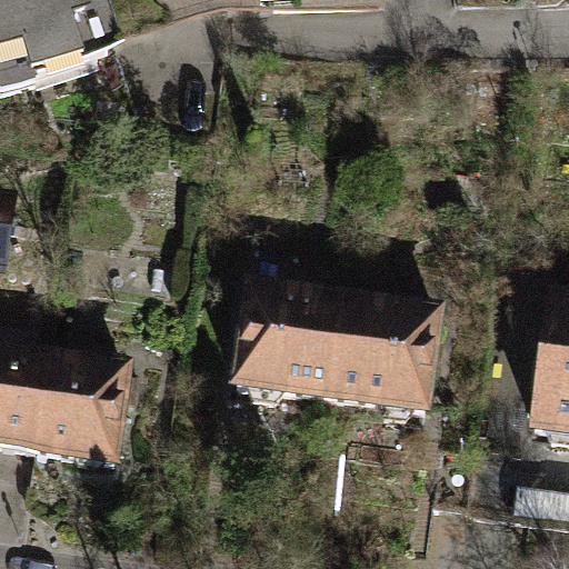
[(113,0),(0,0),(0,71),(125,35),(113,0)]
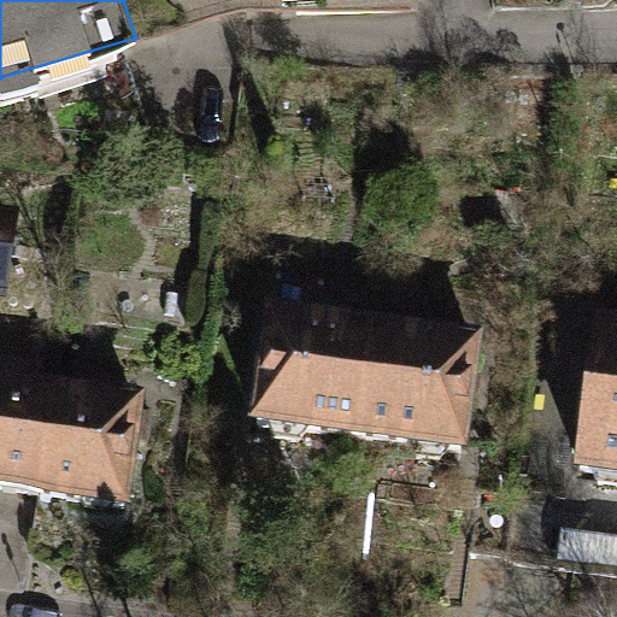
[(21,229),(0,225),(0,324),(4,325),(21,229)]
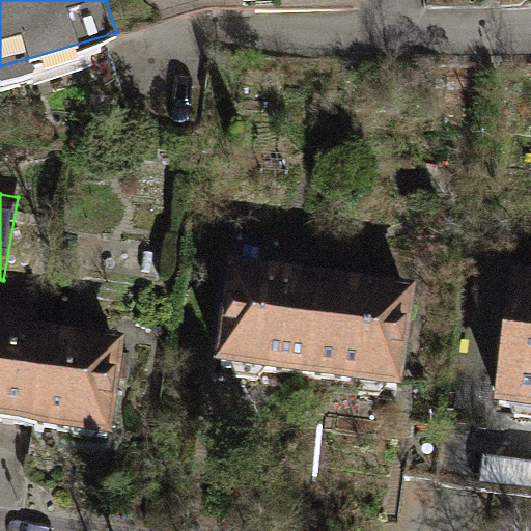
[(212,361),(308,374),(323,274),(226,260),(212,361)]
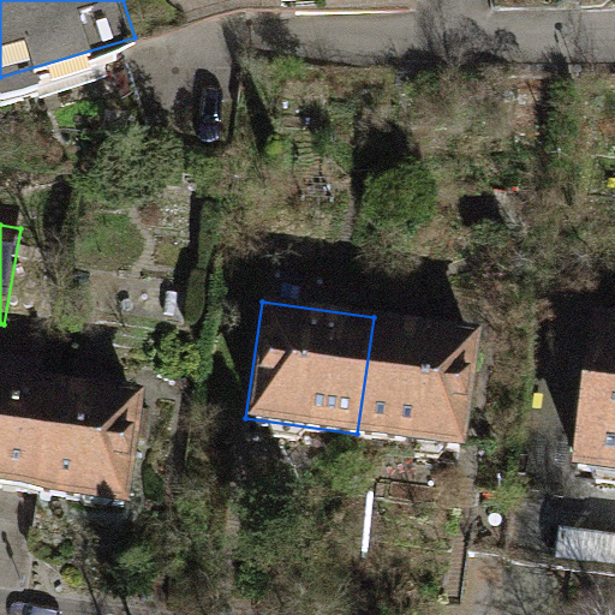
[(566,464),(614,469),(614,317),(586,314),(566,464)]
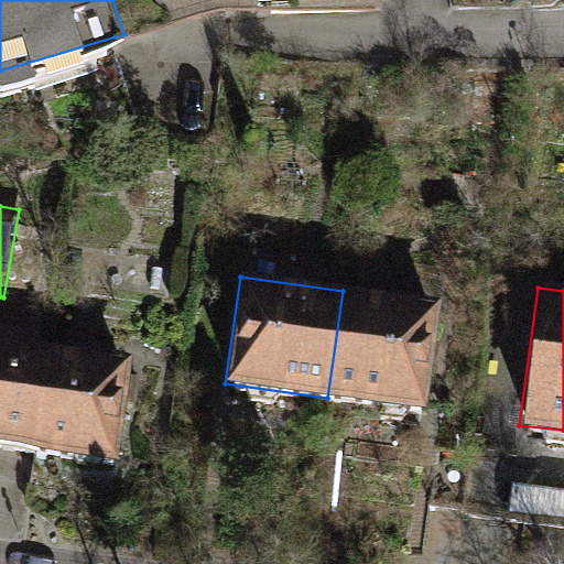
[(438,306),(343,291),(327,398),(423,412),(438,306)]
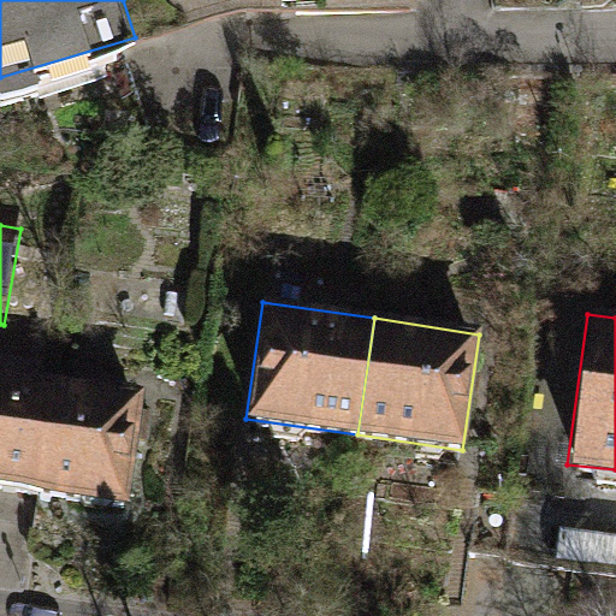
[(0,513),(41,519),(58,397),(0,389),(0,513)]
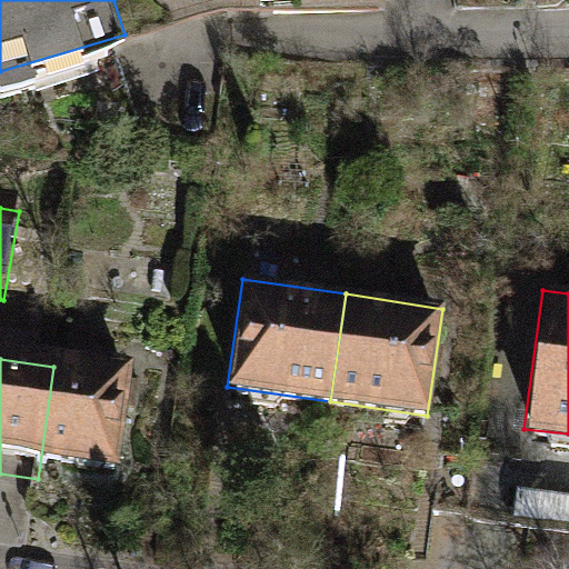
[(137,378),(53,367),(38,479),(122,489),(137,378)]
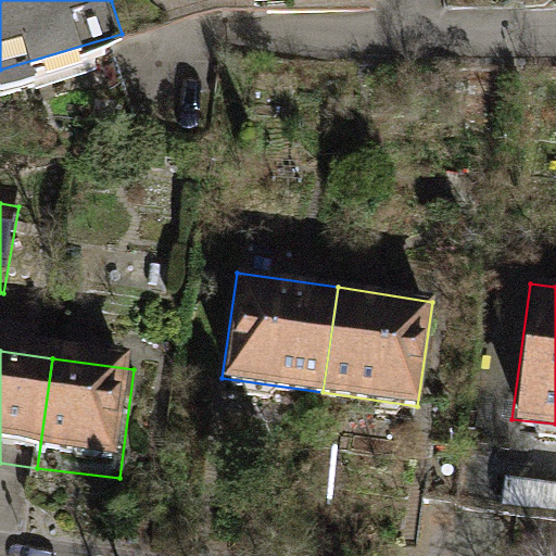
[(555,525),(555,496),(516,493),(513,521),(555,525)]
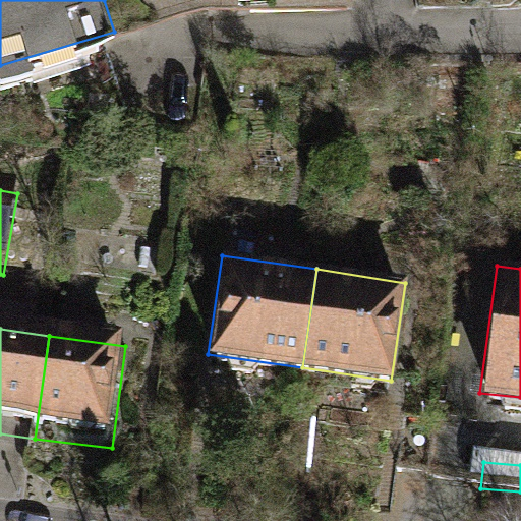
All buildings are outlined.
